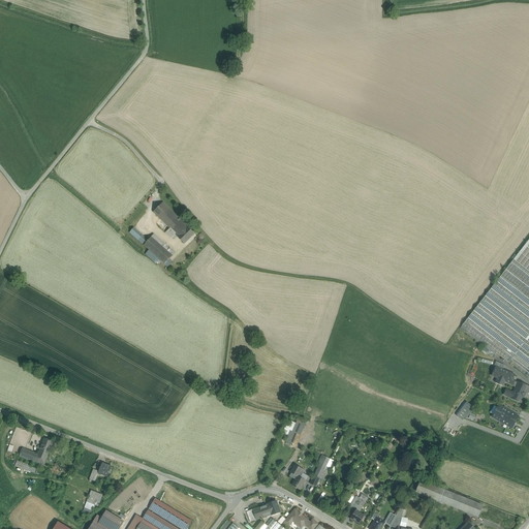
[(163,203),(153,212),(160,219),(169,210),(163,203)]
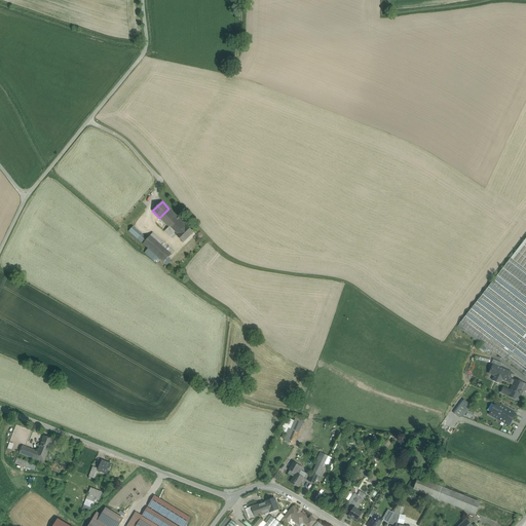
[(186,225),(168,209),(159,218),(168,227),(175,233),(177,235),(186,225)]
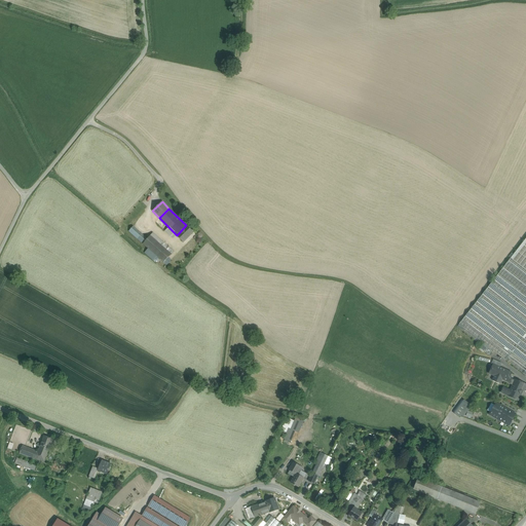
[(177,235),(176,235),(184,242),(194,232),(186,225),(177,235)]
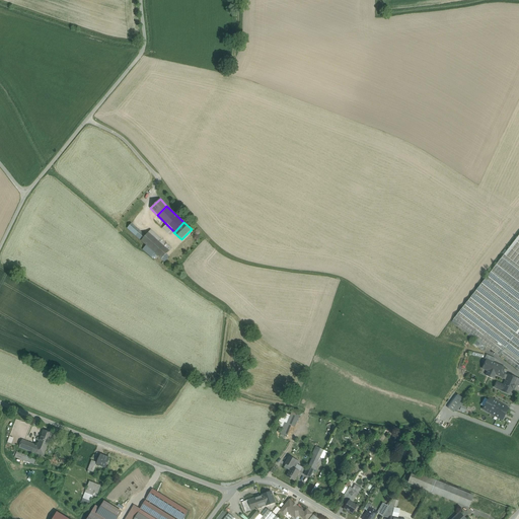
[(145,236),(131,224),(127,228),(141,240),(145,236)]
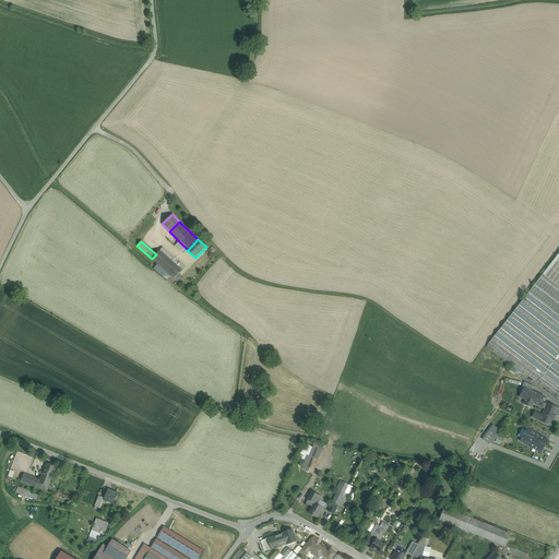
[(186,248),(179,241),(175,246),(181,251),(186,248)]
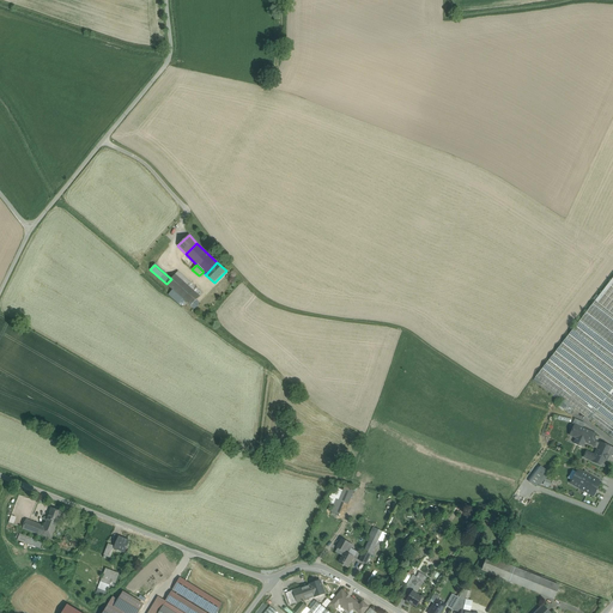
[(202,293),(177,272),(171,279),(167,284),(173,290),(186,301),(190,305),(196,301),(202,293)]
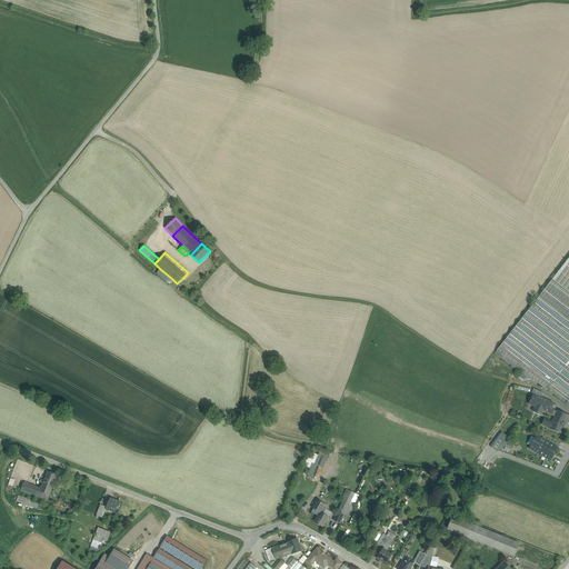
[(568,258),(495,353),(521,375),(519,377),(530,385),(535,379),(566,405),(568,406),(568,258)]
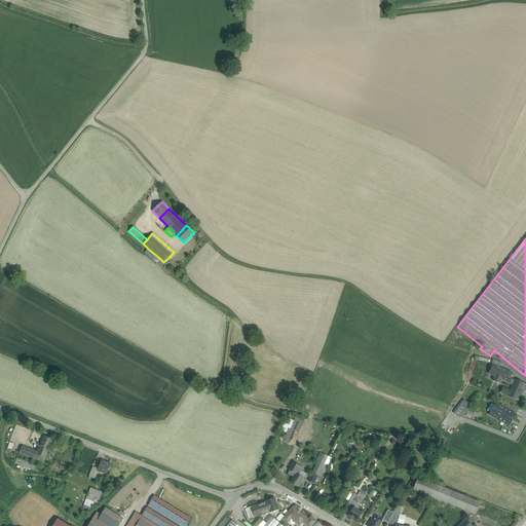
[(159,258),(148,249),(145,253),(155,262),(159,258)]
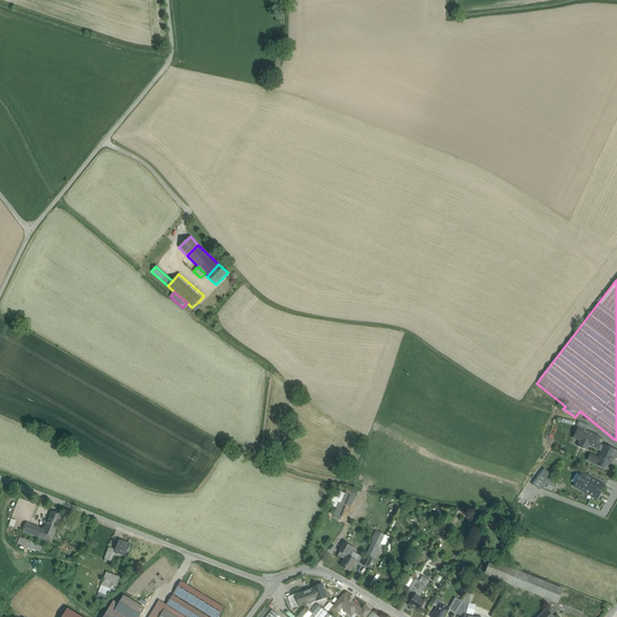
[(587,432),(579,428),(574,439),(580,441),(577,446),(587,451),(589,445),(598,450),(599,450),(600,445),(601,444),(598,442),(600,438),(587,432)]
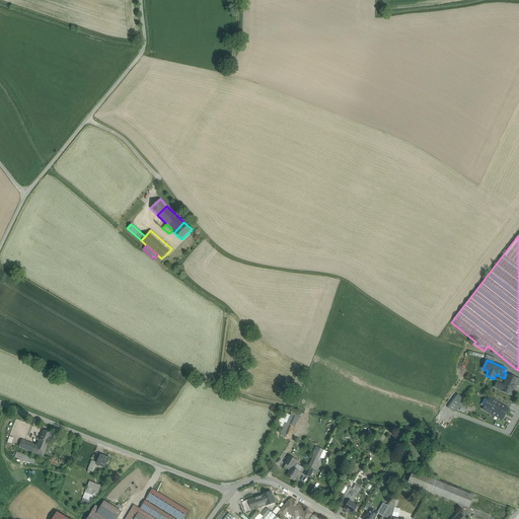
[(518,379),(508,374),(508,375),(506,380),(503,385),(499,383),(497,388),(501,390),(511,395),(516,385),(518,379)]
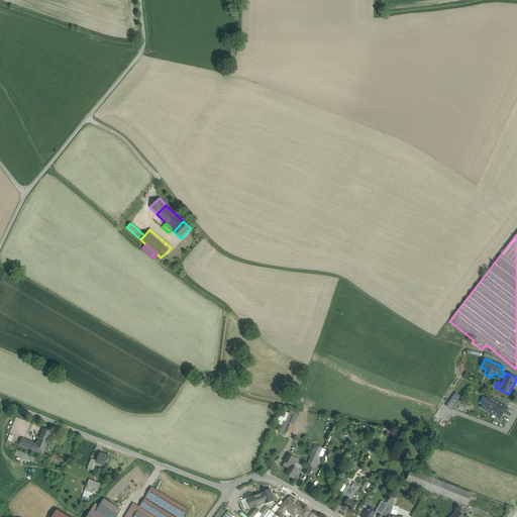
[(455,394),(450,401),(456,405),(460,398),(455,394)]
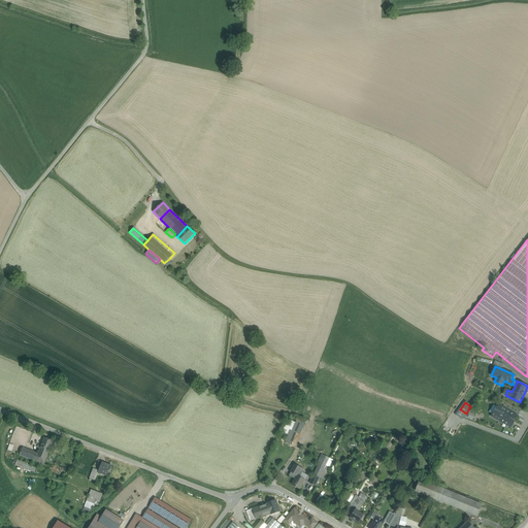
[(517,416),(498,405),(491,417),(510,427),(517,416)]
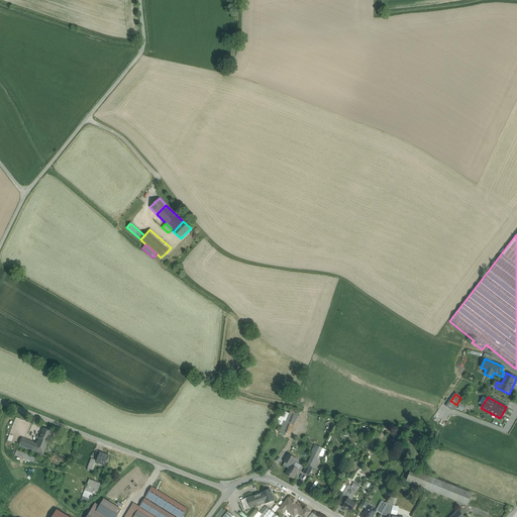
[(278,418),(275,425),(281,428),(279,431),(285,434),(290,424),(278,418)]
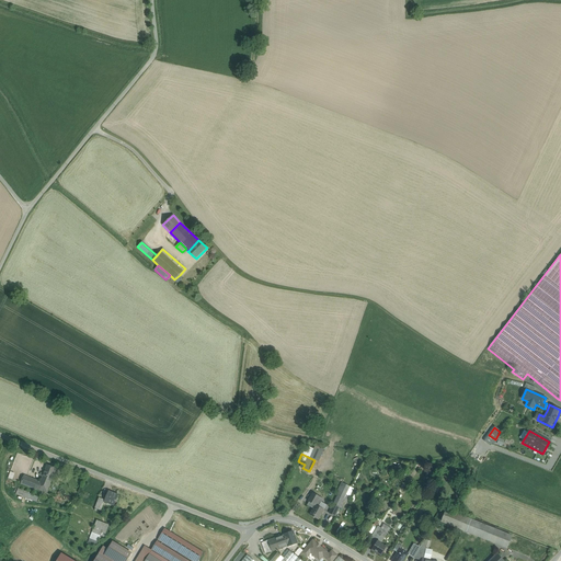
[(56,469),(47,465),(44,474),(53,478),(56,469)]
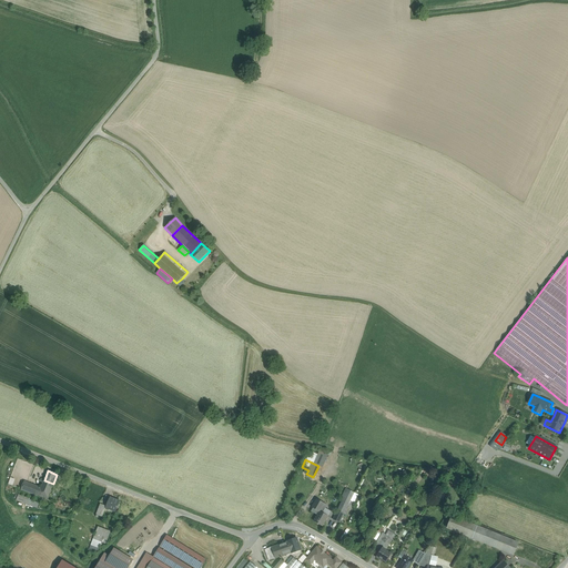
[(28,483),(11,476),(8,484),(24,490),(28,483)]
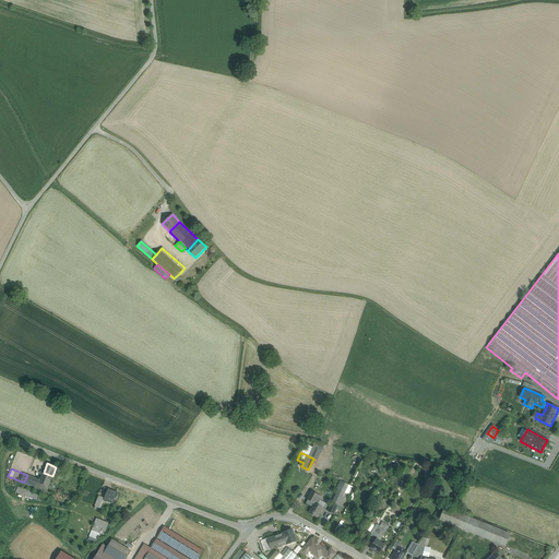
[(44,473),(40,480),(27,475),(24,483),(47,491),(52,476),(44,473)]
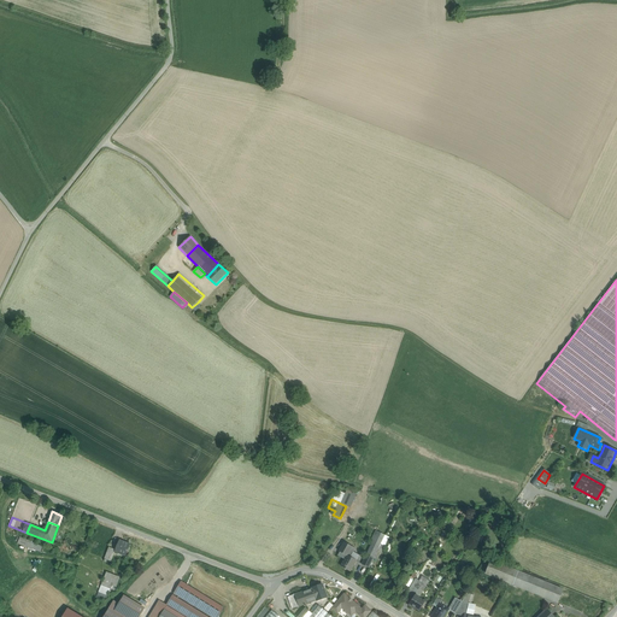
[(130,545),(119,540),(118,545),(117,545),(116,550),(115,552),(125,557),(130,545)]
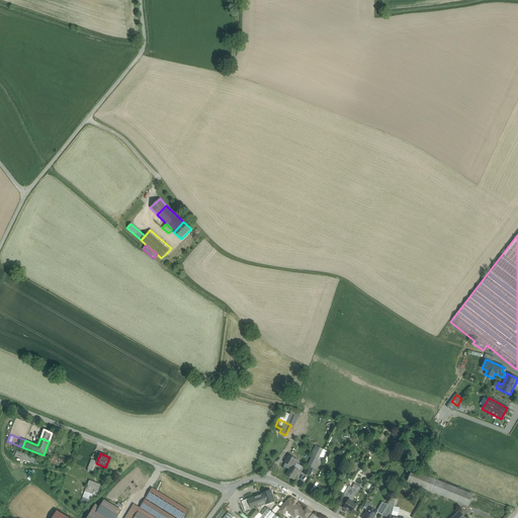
[(26,455),(24,460),(33,463),(35,459),(26,455)]
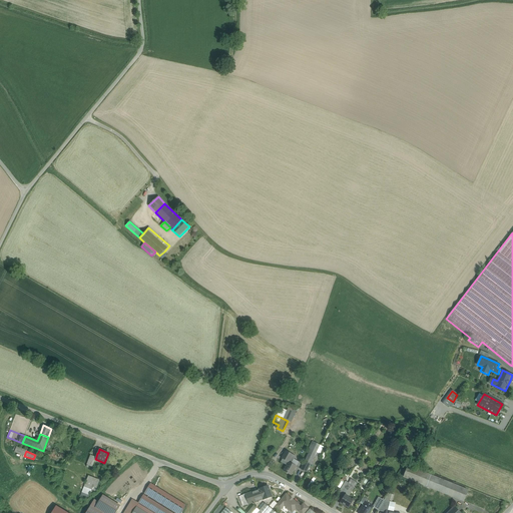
[(296,456),(286,451),(282,458),(283,459),(282,462),(287,465),(284,471),(292,475),(299,463),(293,460),(296,456)]
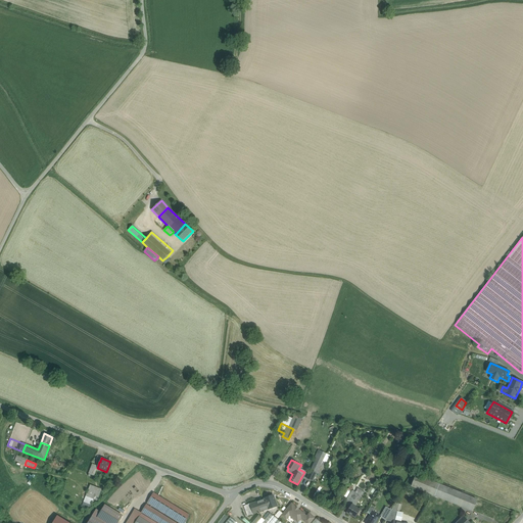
[(323,461),(317,473),(320,475),(326,463),(323,461)]
